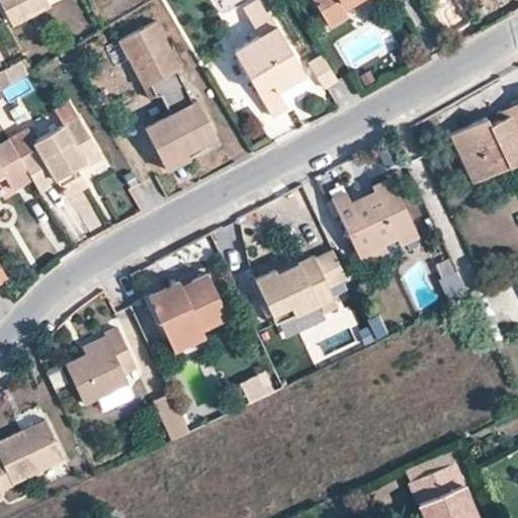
[(0,0),(0,2),(9,20),(46,1),(45,0),(0,0)]
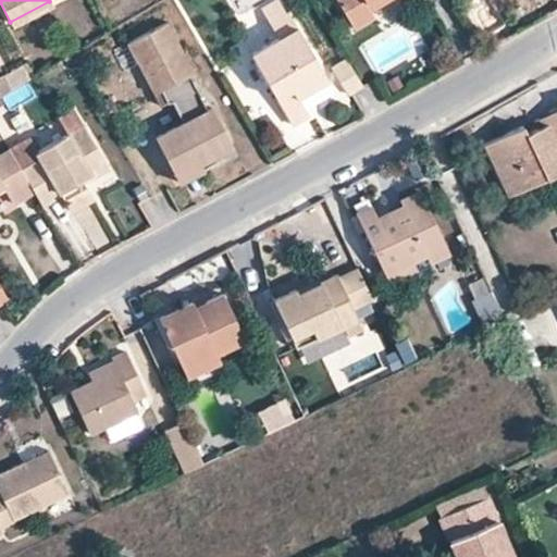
[(250,52),(294,130),(310,121),(304,107),(299,100),(312,94),(310,89),(327,79),(280,0),(274,0),(260,8),(277,37),(250,52)]
